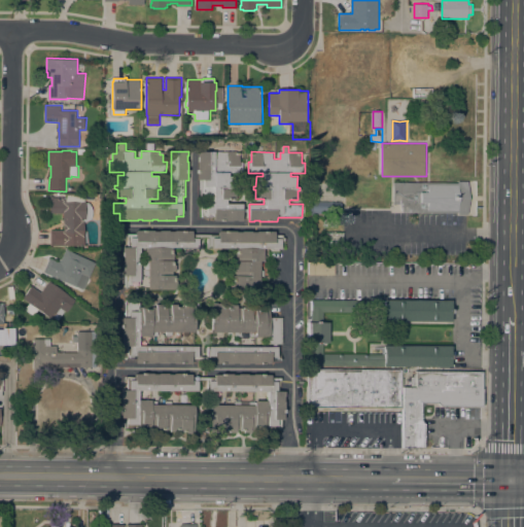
[(215,151),(215,159),(218,159),(218,151),(237,151),(237,152),(240,152),(240,162),(244,162),(244,172),(230,172),(230,176),(236,176),(236,186),(239,186),(239,189),(237,189),(237,199),(228,199),(228,204),(243,204),(243,221),(238,221),(238,220),(233,220),(215,220),(215,217),(203,217),(203,204),(209,204),(209,197),(202,197),(202,180),(199,180),(199,162),(200,162),(200,156),(199,156),(199,151),(215,151)]
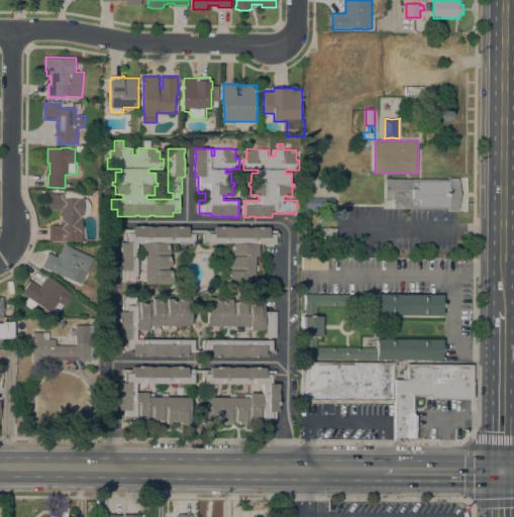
[(450,179),(450,178),(460,178),(460,210),(450,210),(450,209),(396,208),(394,200),(387,200),(387,179),(450,179)]
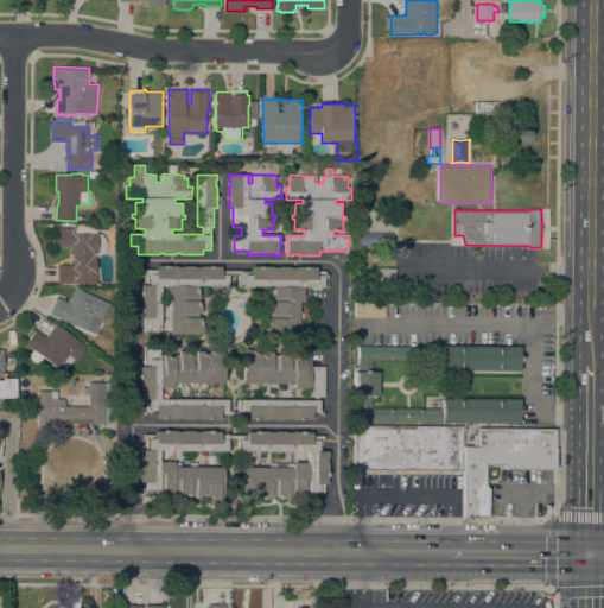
[(59,265),(75,265),(75,246),(58,246),(58,227),(77,227),(77,225),(99,225),(99,233),(101,233),(101,234),(105,234),(105,255),(99,255),(99,283),(59,283),(59,265)]
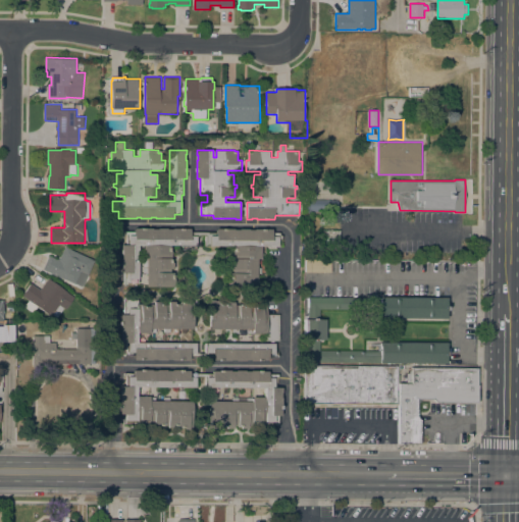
[(332,212),(332,213),(314,213),(314,212),(307,212),(307,199),(340,200),(340,213),(332,212)]
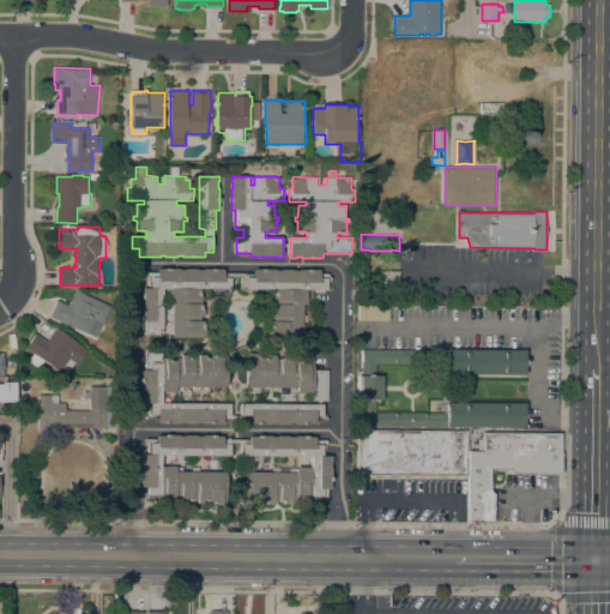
[(159,277),(159,268),(180,269),(187,269),(187,268),(198,269),(198,270),(204,270),(204,269),(225,269),(225,277),(233,277),(233,289),(201,288),(201,295),(203,295),(203,300),(204,300),(204,304),(200,304),(200,308),(205,308),(205,315),(201,315),(201,320),(205,320),(205,327),(207,327),(207,337),(174,337),(174,320),(169,320),(169,314),(174,314),(174,304),(170,304),(170,289),(164,289),(163,327),(152,327),(152,321),(144,320),(144,300),(145,300),(145,294),(144,294),(144,288),(152,288),(152,276),(159,277)]
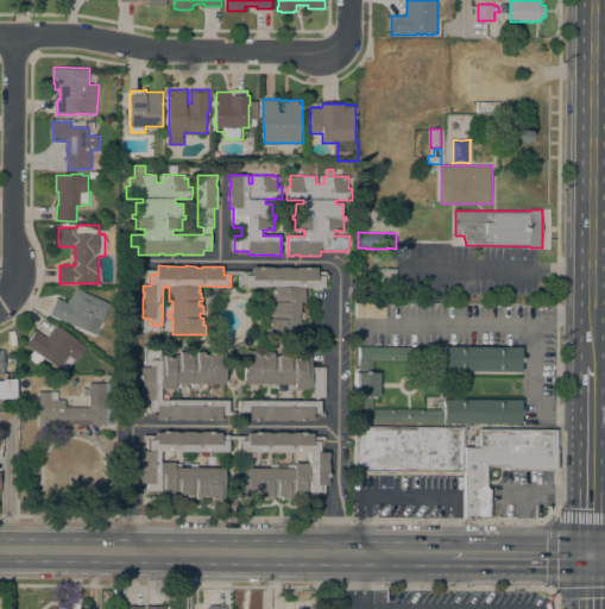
[(275,267),(275,268),(281,268),(281,267),(291,267),(291,268),(298,268),(319,267),(319,276),(326,276),(326,288),(323,288),(323,290),(315,290),(315,287),(306,287),(306,302),(301,302),(301,312),(306,312),(306,318),(301,318),(301,334),(268,336),(268,330),(269,330),(269,326),(270,326),(270,319),(272,319),(272,314),(270,314),(270,307),(272,307),(272,293),(275,293),(275,287),(241,287),(241,270),(253,270),(253,267),(275,267)]
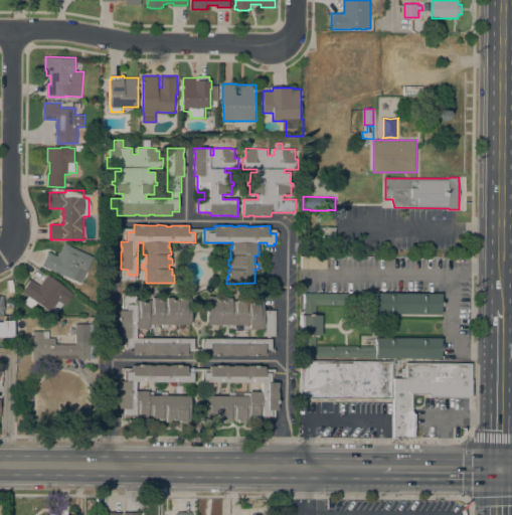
[(49,251),(58,255),(58,254),(60,255),(65,242),(70,245),(95,256),(82,284),(43,266),(49,251)]
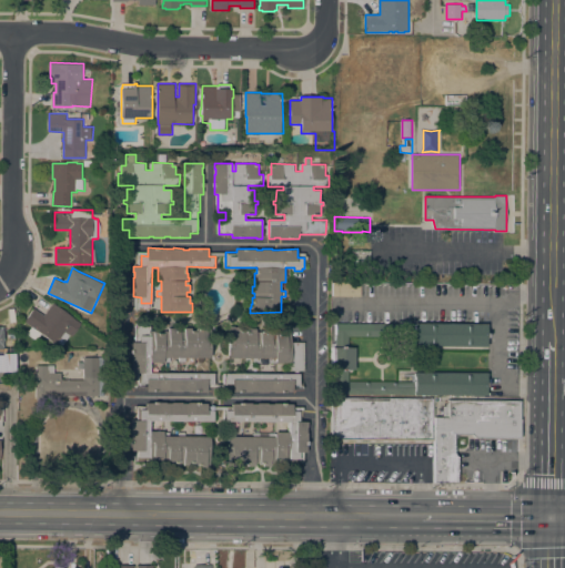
[(363,283),(363,296),(334,296),(334,283),(363,283)]
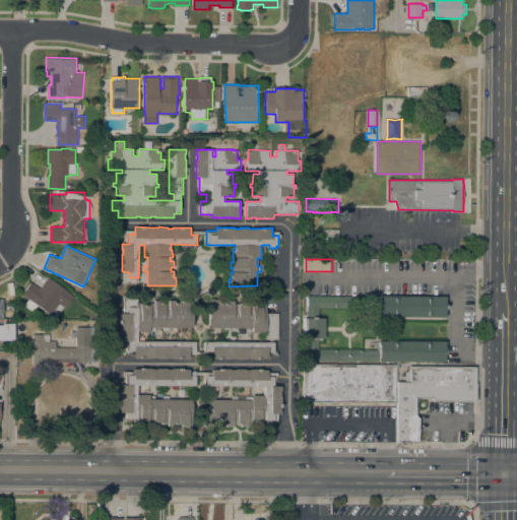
[(42,288),(50,277),(75,296),(67,308),(65,307),(58,316),(54,313),(53,315),(23,294),(33,281),(42,288)]
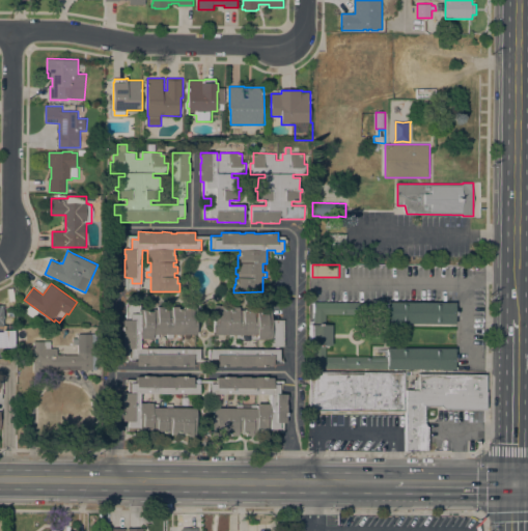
[(455,348),(455,353),(454,353),(454,366),(455,366),(455,370),(314,368),(314,350),(311,350),(311,325),(315,325),(315,302),(385,303),(385,315),(327,314),(327,325),(332,325),(332,345),(327,345),(327,356),(387,357),(387,347),(455,348)]
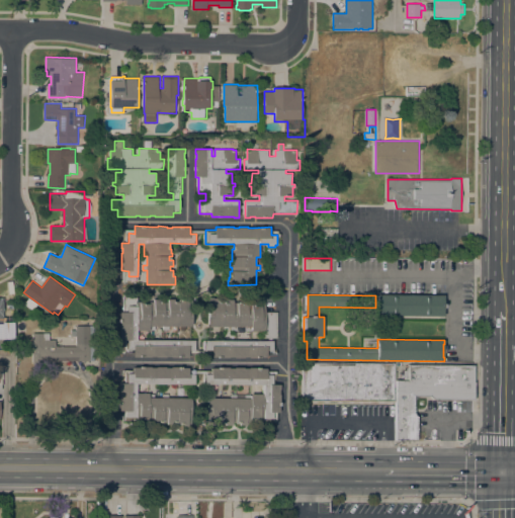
[(377,316),(377,312),(379,312),(379,298),(378,298),(378,294),(445,295),(445,298),(444,298),(444,316),(377,316)]
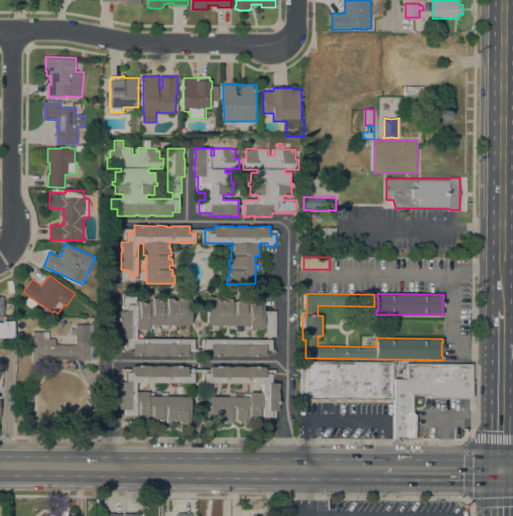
[(0,296),(5,296),(5,323),(8,323),(8,337),(0,337),(0,296)]
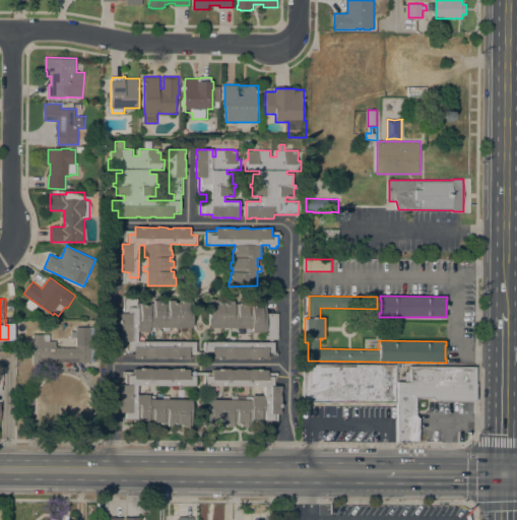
[(134,359),(134,351),(129,351),(129,341),(121,341),(121,336),(122,336),(122,331),(121,331),(121,319),(122,319),(122,313),(125,313),(125,299),(138,299),(138,303),(154,304),(154,301),(164,301),(164,304),(170,304),(170,301),(180,301),(180,299),(194,300),(193,327),(171,327),(171,331),(165,331),(165,327),(156,327),(156,331),(138,331),(138,341),(196,341),(196,351),(190,351),(190,359),(134,359)]
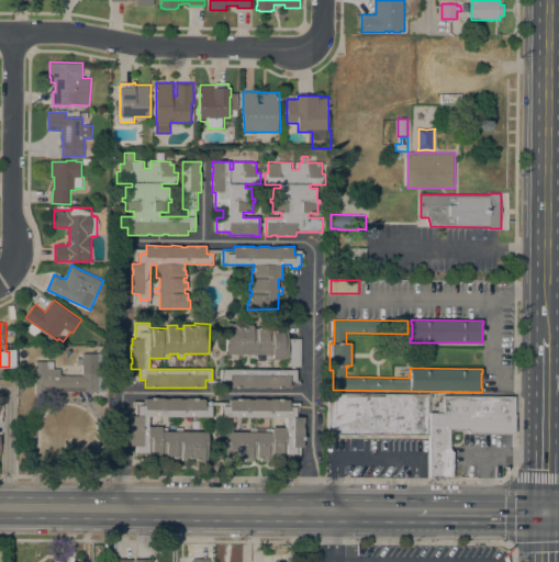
[(227,325),(232,325),(232,324),(238,324),(237,325),(254,325),(254,329),(258,329),(258,328),(263,328),(263,325),(269,325),(269,328),(289,328),(289,338),(303,338),(302,367),(289,367),(289,359),(268,359),(268,355),(258,353),(258,358),(253,358),(253,355),(227,353),(227,325)]
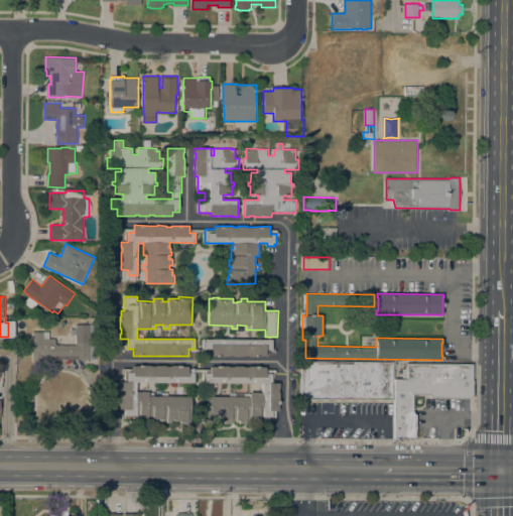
[(78,345),(78,335),(73,335),(73,329),(77,329),(77,325),(93,325),(93,329),(91,329),(91,336),(96,336),(96,359),(33,359),(33,343),(36,343),(36,332),(50,332),(50,339),(56,339),(56,345),(78,345)]
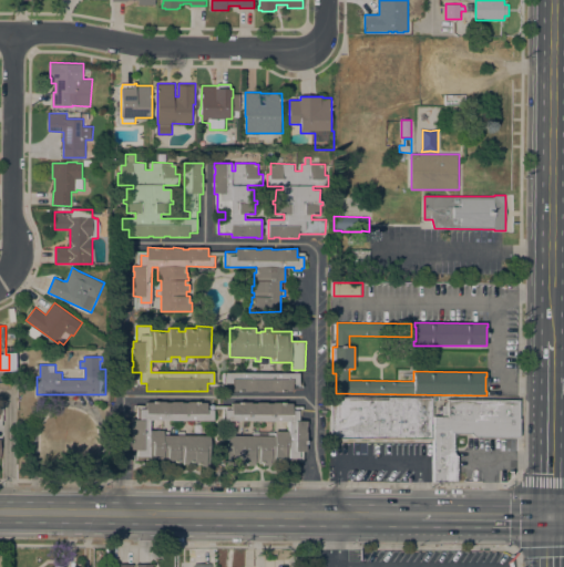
[(301,372),(301,388),(294,388),(294,390),(233,390),(233,383),(226,383),(226,372),(301,372)]
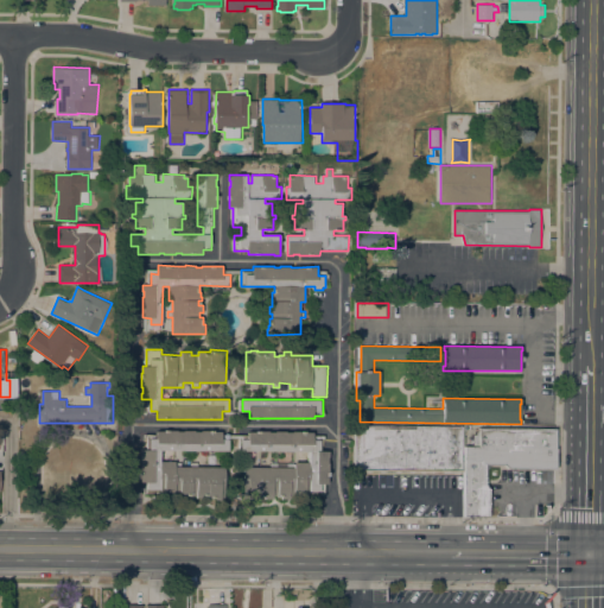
[(463,474),(356,473),(356,425),(463,426),(463,474)]
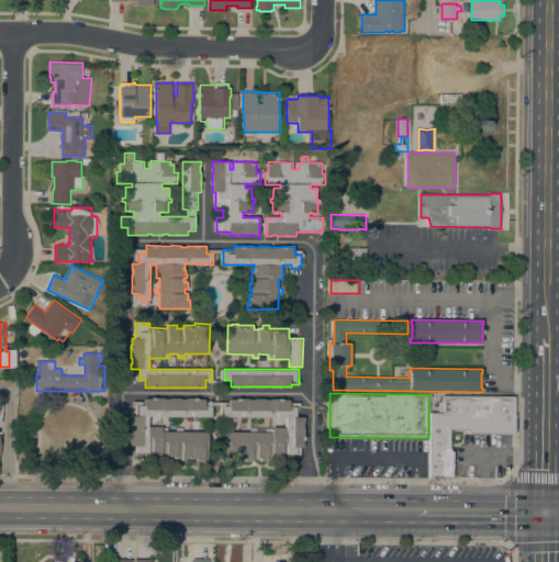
[(454,478),(431,478),(431,413),(439,413),(439,402),(443,402),(443,398),(444,398),(444,395),(515,395),(515,434),(471,434),(468,430),(458,430),(451,437),(450,449),(454,452),(454,478)]
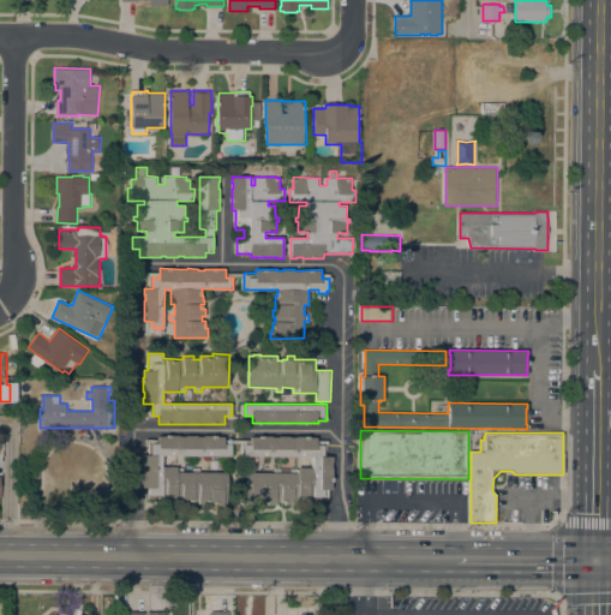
[(202,472),(228,472),(228,507),(222,507),(223,503),(199,503),(199,501),(190,501),(190,505),(183,505),(183,500),(147,500),(147,488),(144,488),(144,481),(143,481),(143,467),(144,467),(144,461),(143,461),(143,455),(151,455),(151,443),(160,443),(160,436),(167,436),(167,435),(180,435),(180,436),(186,436),(186,435),(197,435),(197,436),(204,436),(204,435),(217,435),(217,436),(225,436),(225,445),(232,445),(232,457),(162,455),(162,467),(185,467),(185,472),(195,472),(195,467),(202,467),(202,472)]
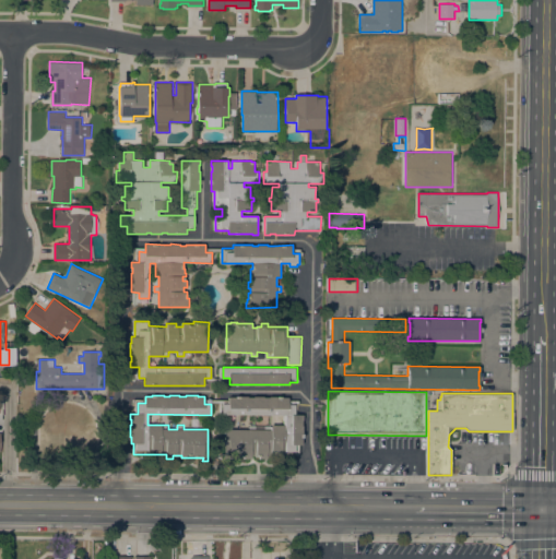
[(252,459),(245,459),(245,456),(240,456),(240,459),(225,459),(225,429),(250,429),(250,426),(272,426),(285,425),(285,414),(223,415),(223,404),(229,404),(229,396),(236,396),(248,396),(248,397),(253,397),(253,396),(264,396),(264,397),(270,397),(270,396),(282,396),(282,397),(288,397),(290,404),(295,404),(295,415),(304,415),(304,420),(303,420),(303,426),(304,426),(304,438),(303,438),(303,444),(299,444),(299,453),(285,453),(285,455),(281,455),(267,455),(267,459),(256,459),(256,454),(251,454),(252,459)]
